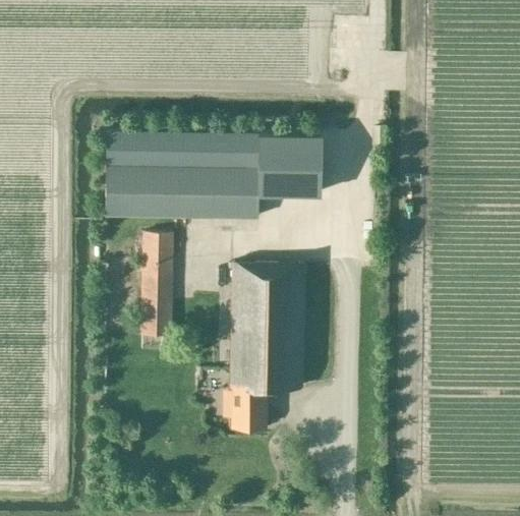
[(106,134),(105,217),(257,220),(260,137),(106,134)]
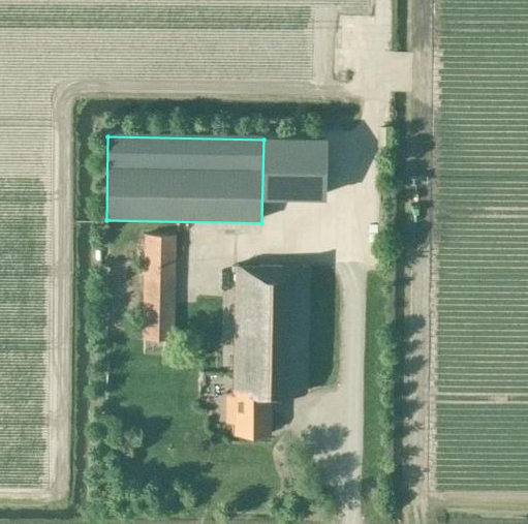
[(327,141),(264,140),(262,197),(325,199),(327,141)]
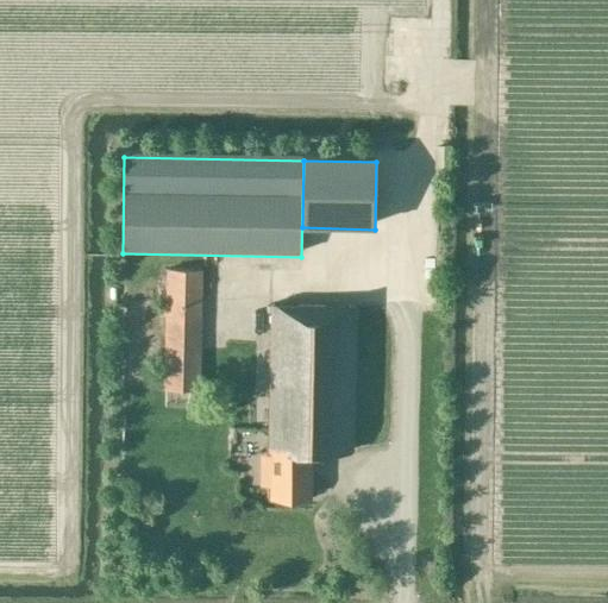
[(200,394),(202,274),(165,274),(163,393),(200,394)]
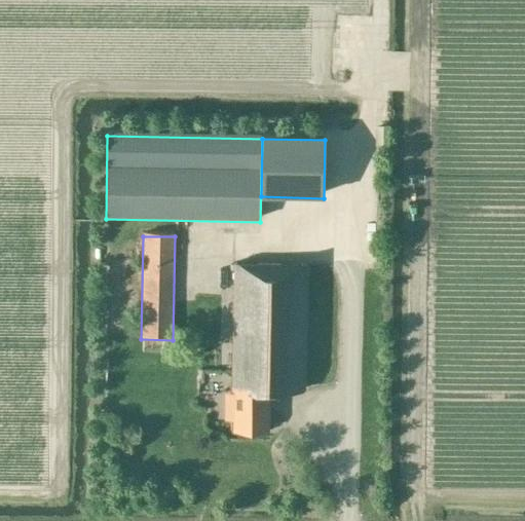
[(236,421),(236,433),(269,433),(270,393),(302,394),(304,268),(236,267),(234,397),(236,397),(236,408),(230,408),(230,421),(236,421)]
